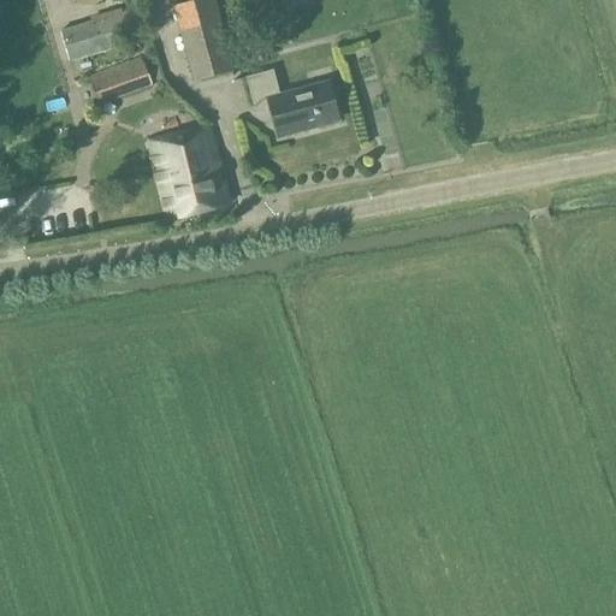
[(194,81),(232,71),(213,0),(200,0),(175,6),(194,81)]
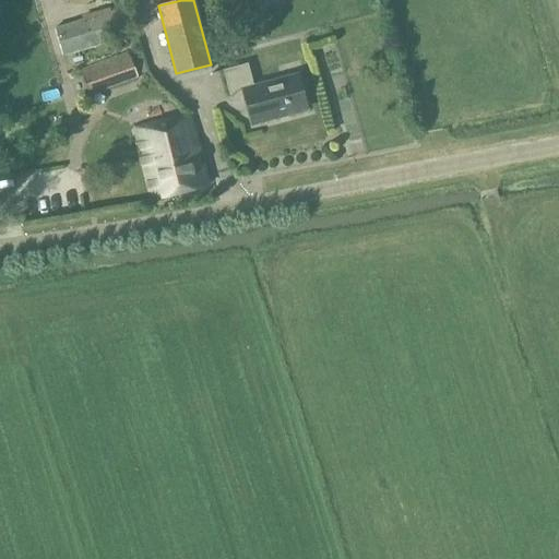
[(62,57),(126,37),(117,10),(55,28),(62,57)]
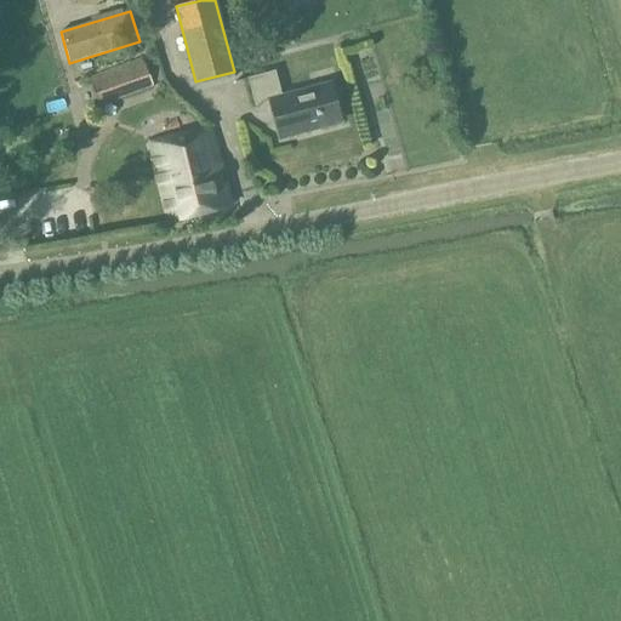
[(379,83),(386,110),(406,106),(392,53),(371,58),(375,70),(365,73),(369,85),(379,83)]
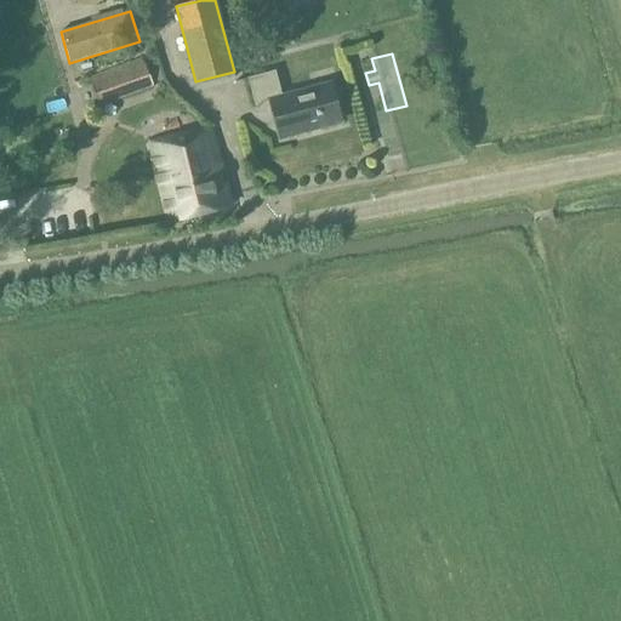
[(100,107),(154,87),(143,58),(89,78),(100,107)]
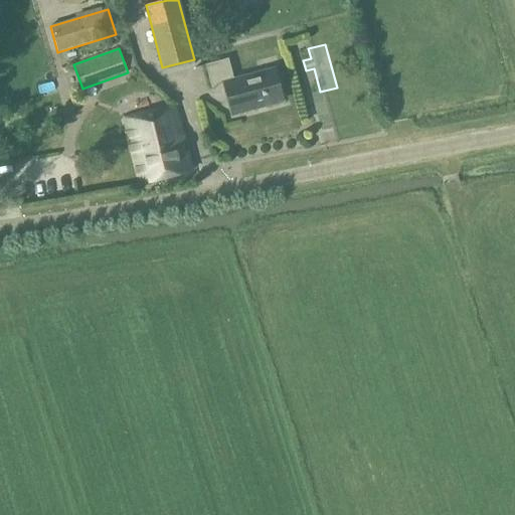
[(232,115),(282,102),(274,69),(232,80),(227,60),(206,65),(212,90),(224,86),(232,115)]
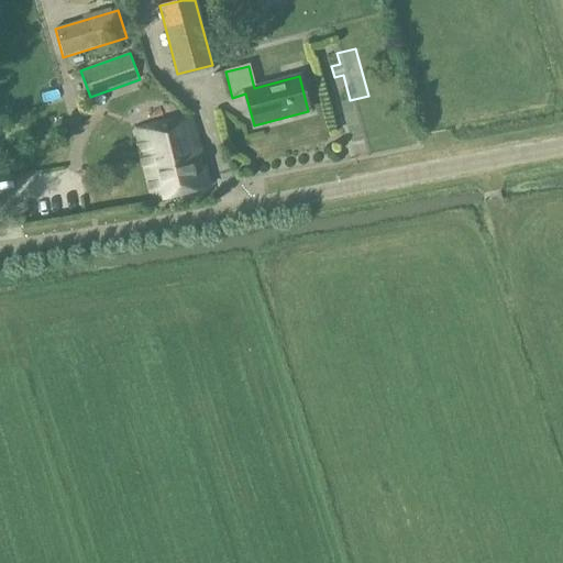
[(155,201),(208,188),(190,117),(138,131),(155,201)]
